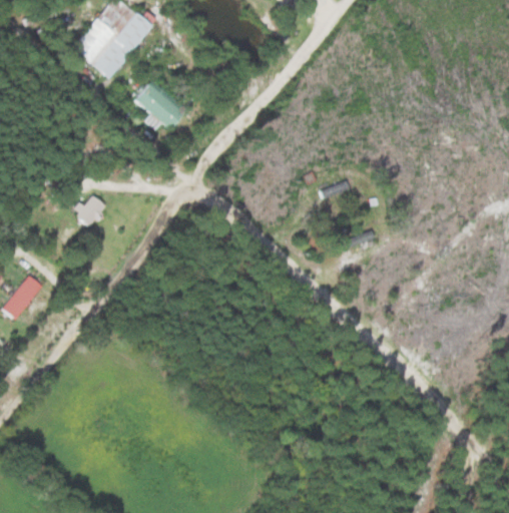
[(110,0),(72,49),(109,79),(152,25),(121,0),(110,0)]
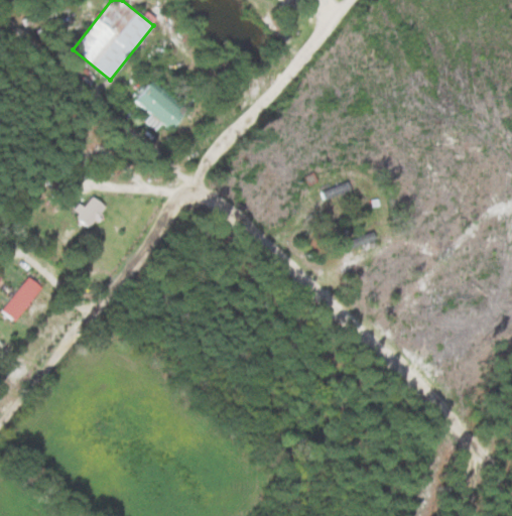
[(187,110),(153,81),(135,101),(170,130),(187,110)]
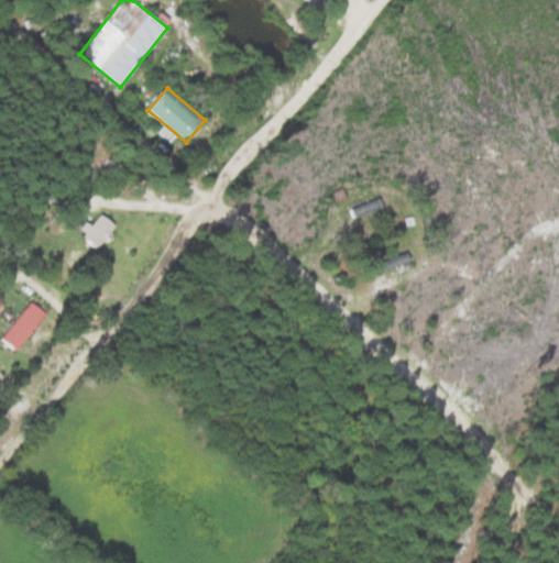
[(352,209),(355,219),(384,210),(381,200),(352,209)]
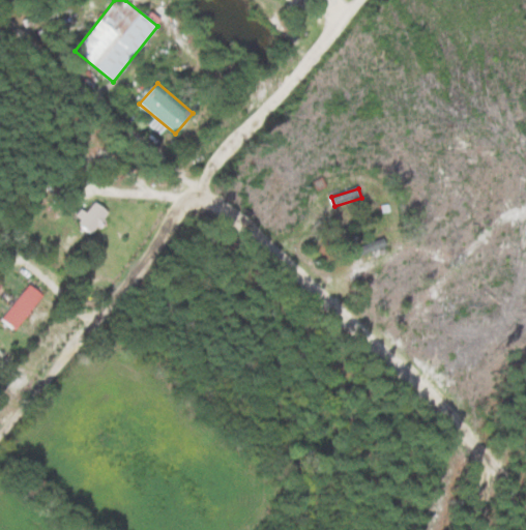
[(82,209),(74,221),(91,235),(108,213),(95,203),(87,213),(82,209)]
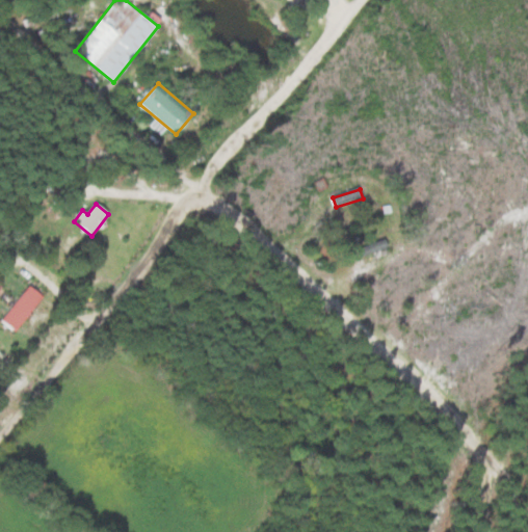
[(357,250),(363,265),(392,254),(387,239),(357,250)]
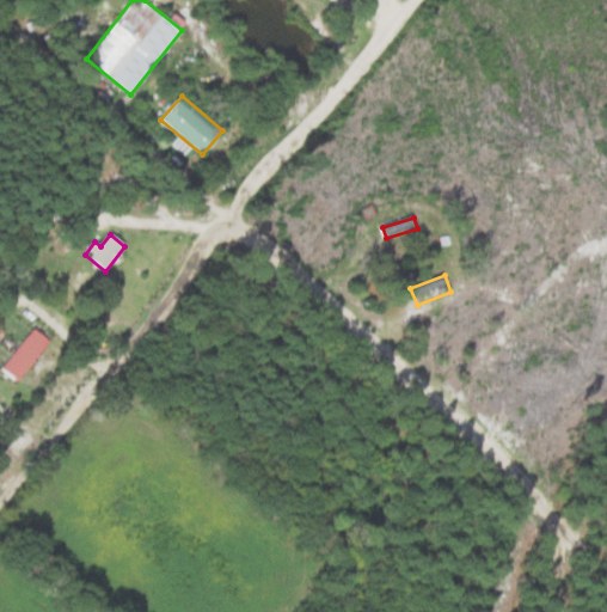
[(50,344),(35,330),(1,369),(17,383),(50,344)]
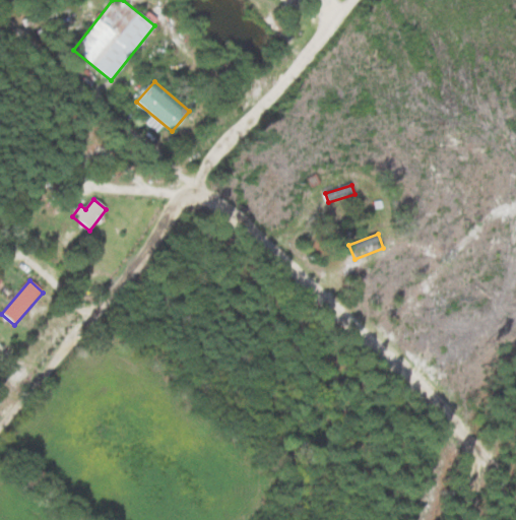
All buildings are outlined.
